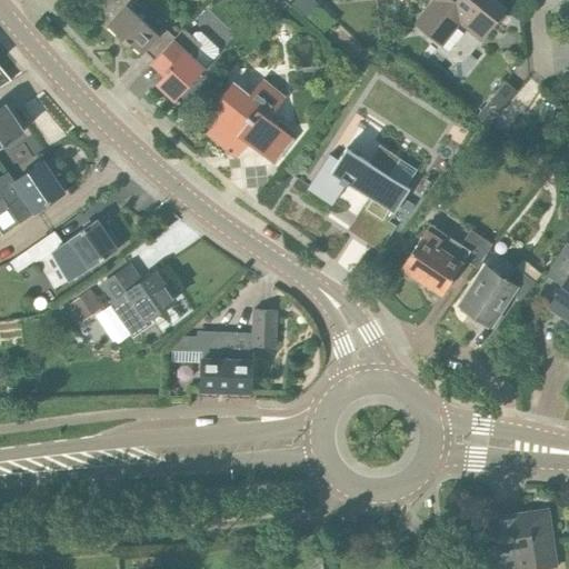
[(138,5),(138,0),(103,0),(105,12),(110,12),(116,18),(108,26),(120,38),(120,40),(122,40),(123,47),(133,46),(142,55),(146,51),(155,60),(175,38),(168,31),(162,31),(159,35),(132,10),(138,5)]
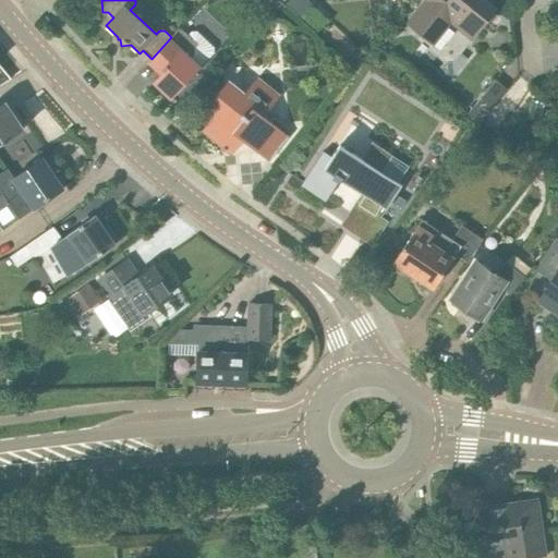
[(283,4),(278,0),(263,0),(262,2),(275,14),(283,4)]
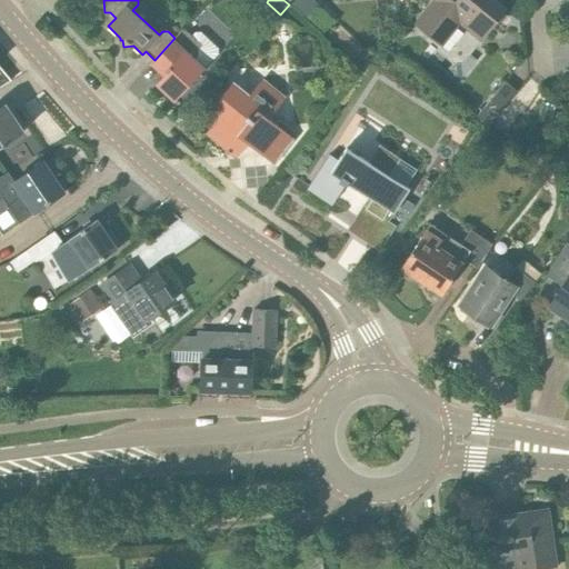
[(311,5),(306,0),(297,0),(292,5),(302,13),(311,5)]
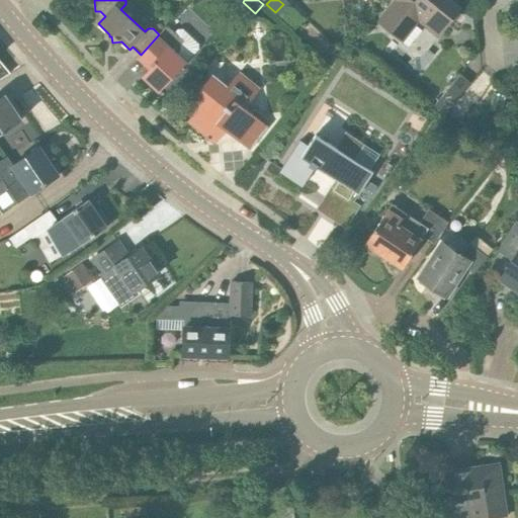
[(450,0),(396,0),(377,22),(403,42),(420,20),(439,35),(453,19),(455,21),(462,13),(459,11),(461,8),(450,0)]
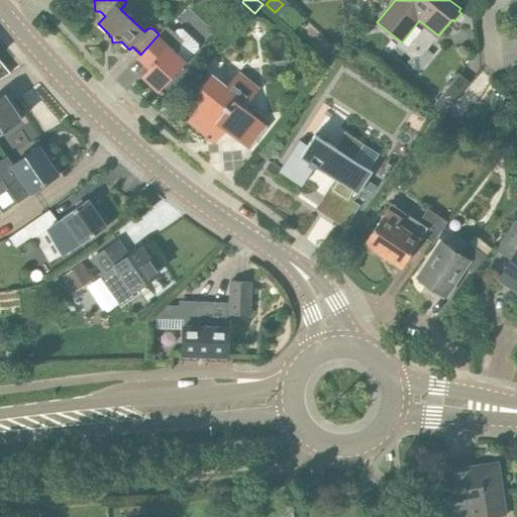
[(167,26),(159,34),(140,55),(149,64),(150,68),(149,68),(142,77),(159,92),(187,63),(186,63),(198,49),(198,44),(182,29),(177,29),(174,32),(167,26)]
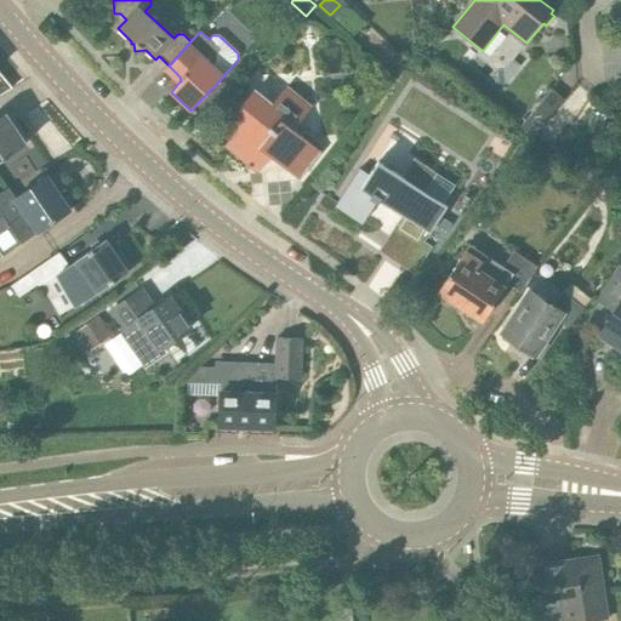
[(0,96),(12,89),(0,74),(0,96)]
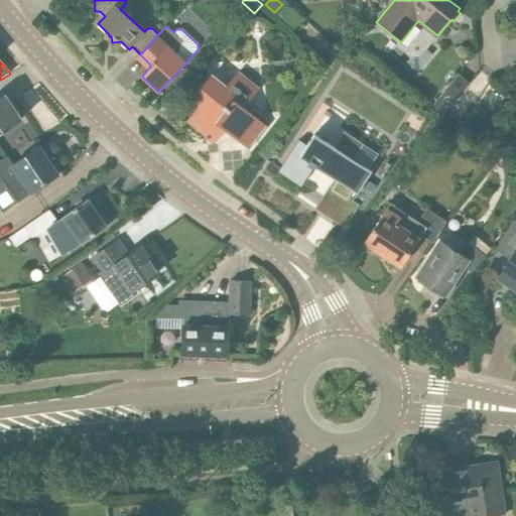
[(257,90),(238,74),(226,89),(211,76),(191,99),(201,106),(188,120),(208,135),(212,130),(220,137),(225,130),(249,150),(268,127),(244,107),(257,90)]
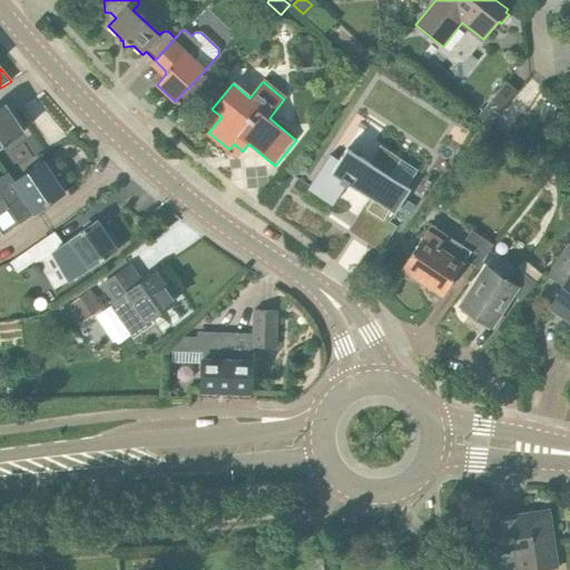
[(492,100),(479,117),(490,127),(503,110),(492,100)]
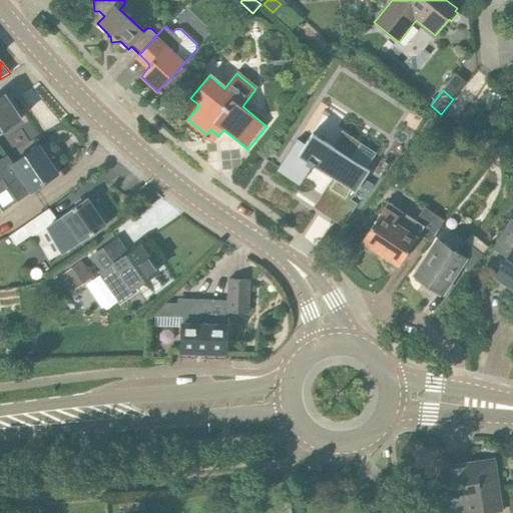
[(0,133),(21,119),(4,94),(0,96),(0,133)]
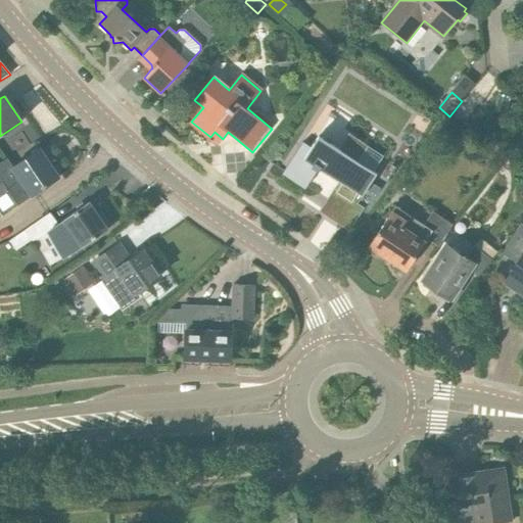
[(376,175),(315,136),(307,146),(300,141),(279,174),(302,189),(315,170),(317,171),(318,169),(339,183),(334,190),(332,188),(316,212),(347,233),(363,208),(357,204),(376,175)]
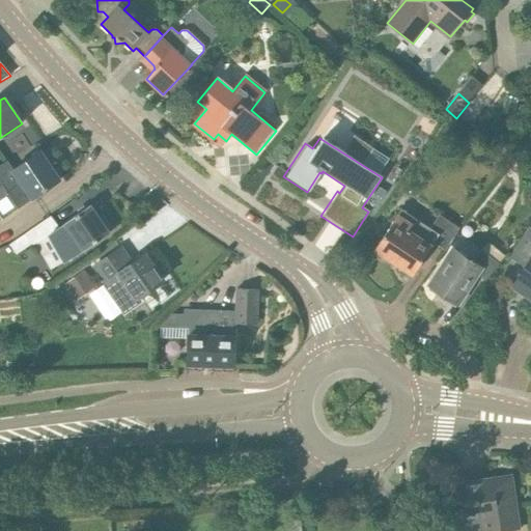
[(60,180),(40,150),(14,169),(7,161),(0,165),(0,187),(2,186),(18,210),(60,180)]
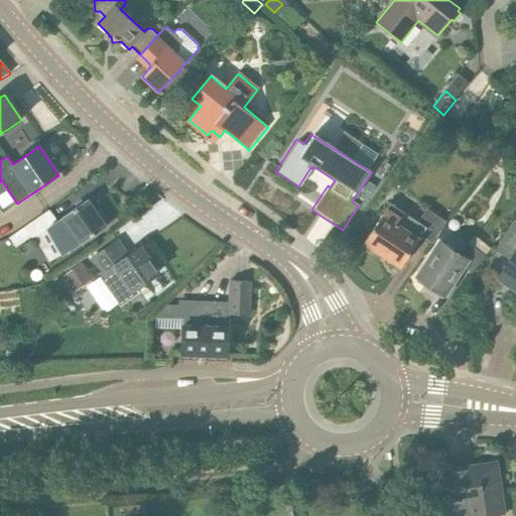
[(371,192),(375,186),(366,180),(362,186),(371,192)]
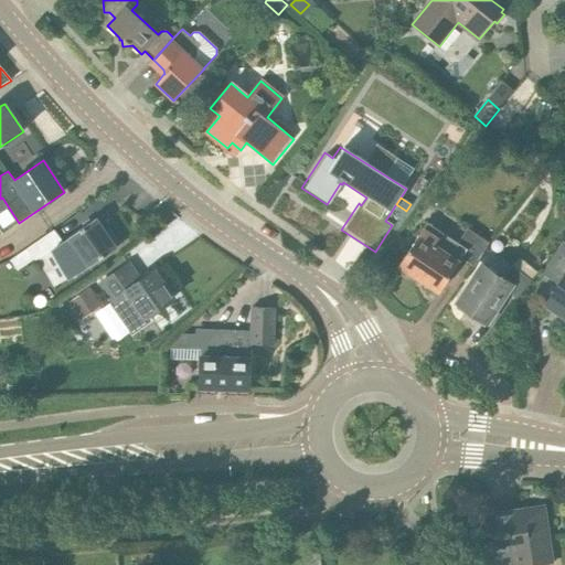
[(117,247),(97,219),(68,238),(68,240),(63,243),(55,231),(11,262),(18,270),(34,259),(35,262),(52,251),(68,278),(88,267),(117,247)]
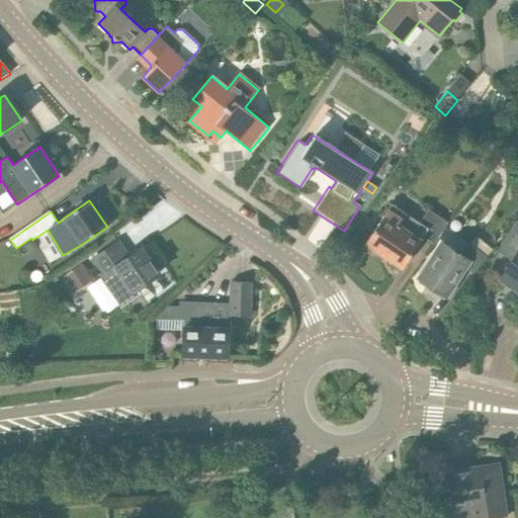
[(420,223),(392,203),(366,243),(404,267),(423,237),(434,244),(448,223),(428,209),(420,223)]
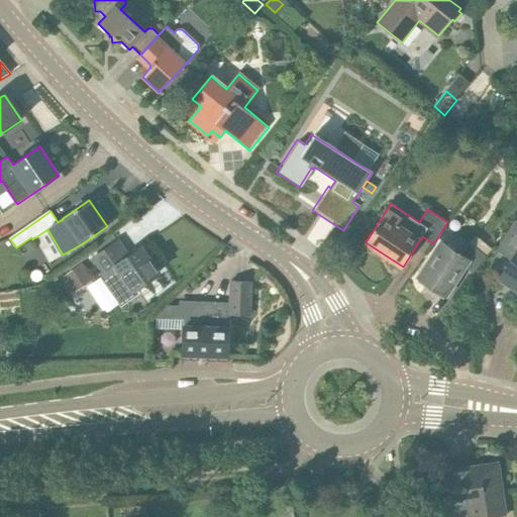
[(500,279),(516,290),(516,222),(498,249),(514,259),(500,279)]
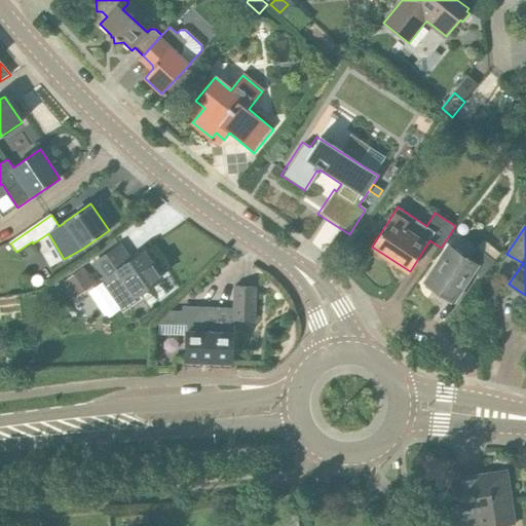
[(494,262),(501,255),(484,239),(476,250),(468,260),(452,248),(427,284),(442,293),(447,286),(457,292),(472,271),(482,278),(494,262)]
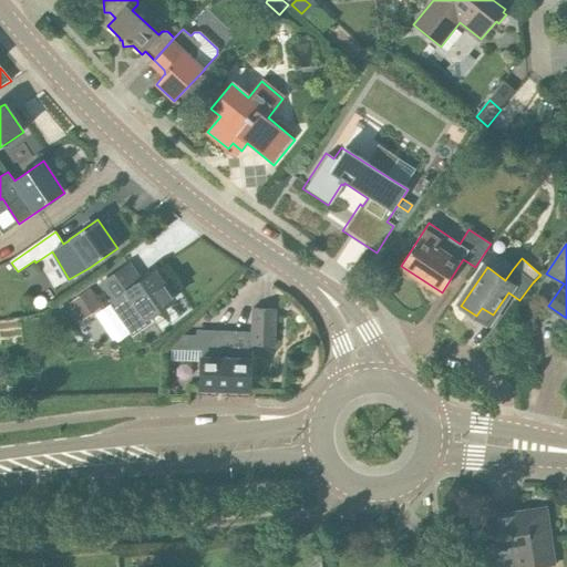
[(141,281),(130,265),(102,285),(116,306),(114,307),(134,334),(151,322),(147,319),(175,299),(155,271),(141,281)]
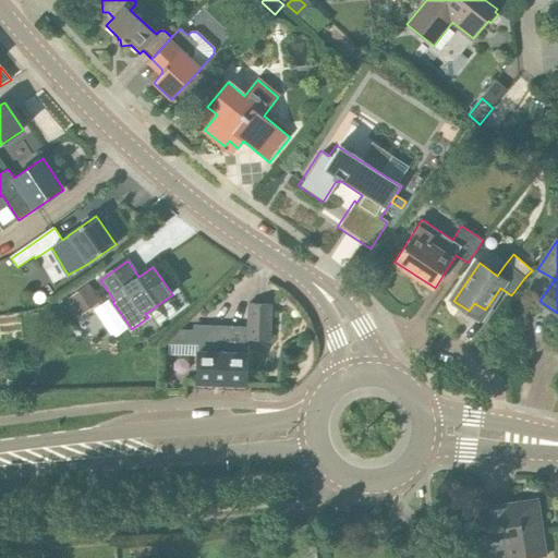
[(68,299),(80,316),(101,301),(89,284),(68,299)]
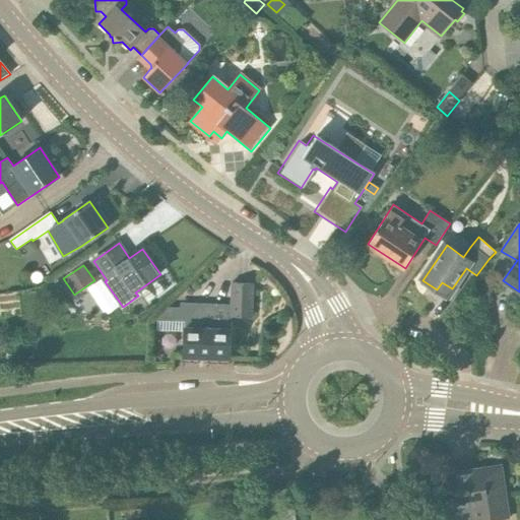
[(253,321),(254,286),(231,285),(230,307),(180,304),(179,309),(166,309),(155,322),(183,322),(183,366),(230,367),(231,321),(253,321)]
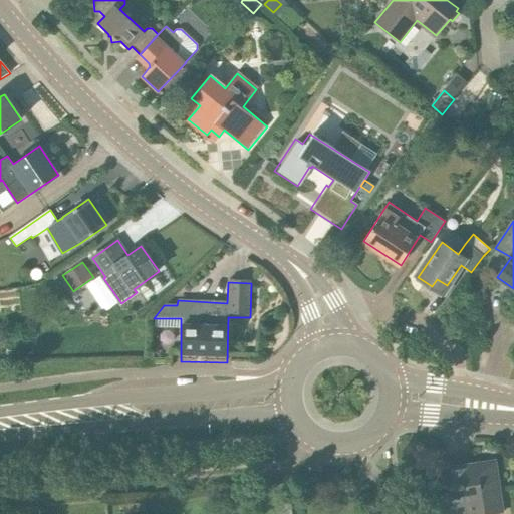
[(478,470),(477,463),(444,468),(448,494),(464,492),(466,513),(495,513),(503,513),(498,480),(493,481),(491,468),(478,470)]
